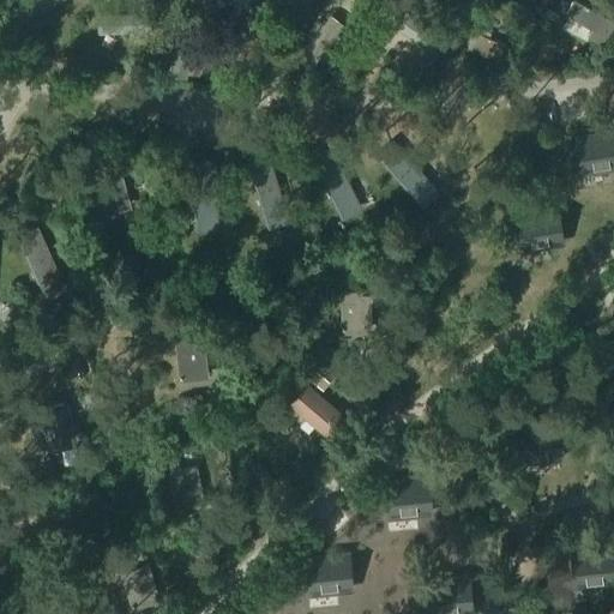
[(227,0),(218,22),(233,28),(244,0),(227,0)]
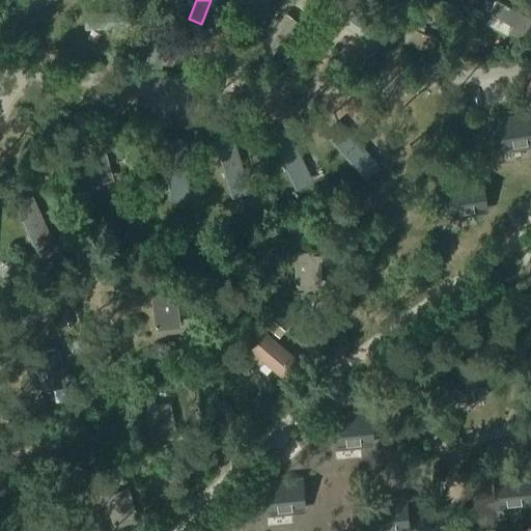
[(298,0),(296,3),(304,10),(311,0),(298,0)]
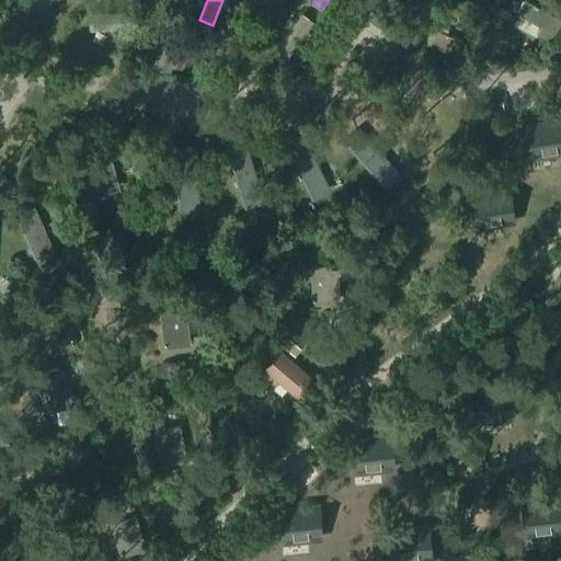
[(560,19),(523,0),(516,14),(541,27),(553,34),(558,36),(560,30),(560,19)]
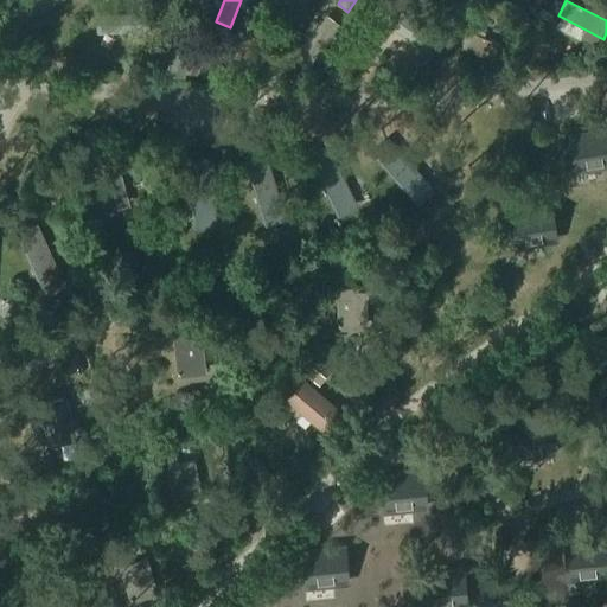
[(395,7),(384,24),(427,52),(438,36),(395,7)]
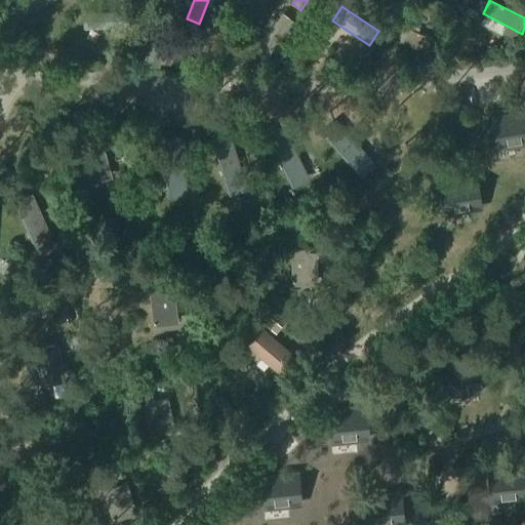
[(126,12),(83,14),(84,30),(127,29),(126,12)]
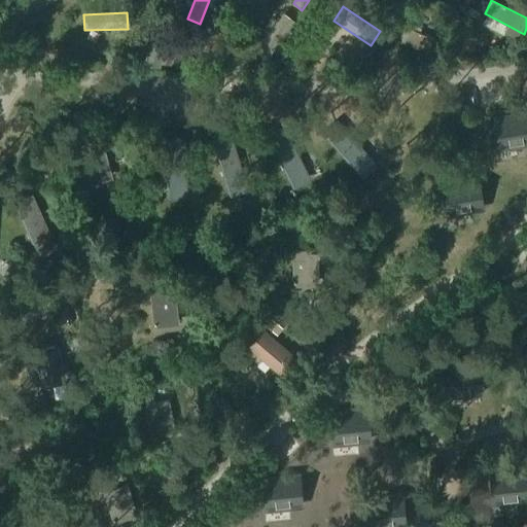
[(283,13),(257,46),(269,56),(294,23),(283,13)]
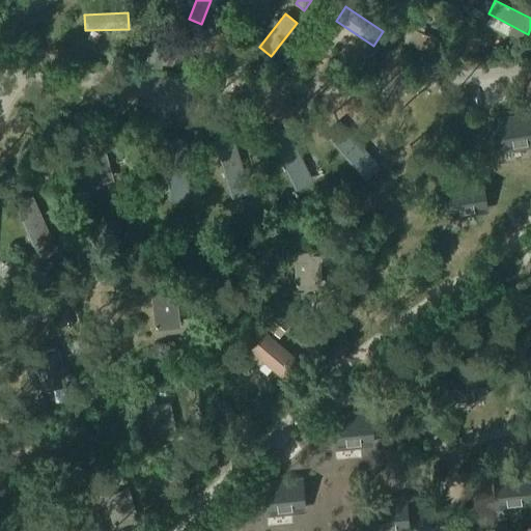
[(156,23),(145,65),(161,70),(172,27),(156,23)]
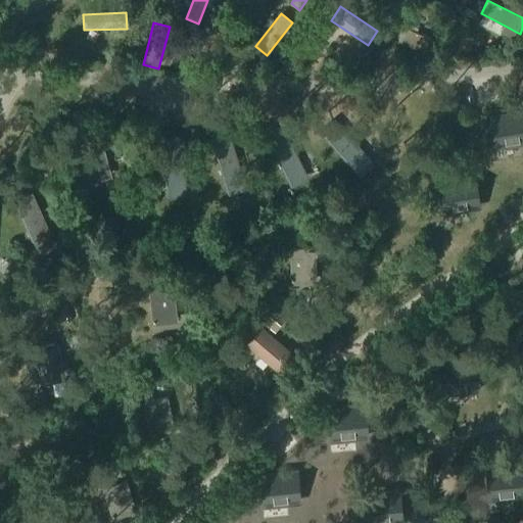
[(505,26),(501,33),(512,39),(516,32),(505,26)]
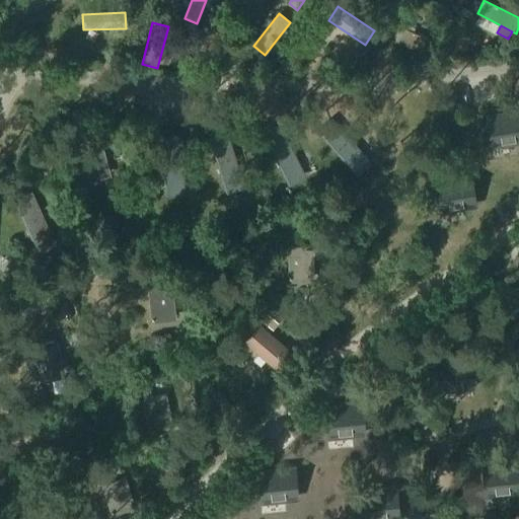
[(399,27),(394,41),(431,56),(437,43),(399,27)]
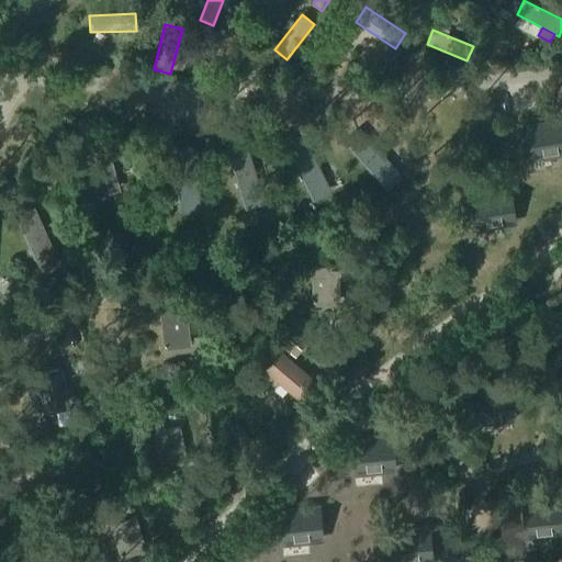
[(398,54),(392,65),(398,69),(406,58),(398,54)]
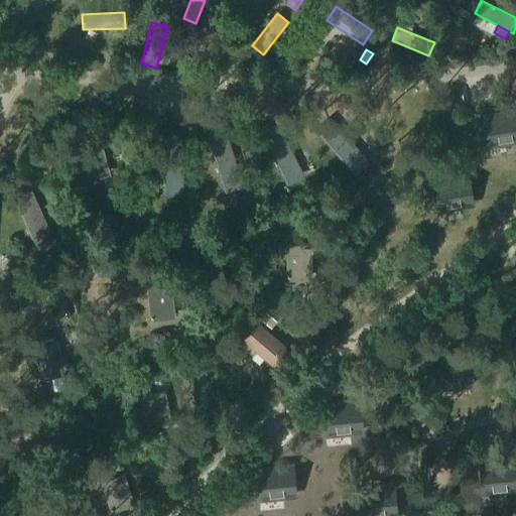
[(68,53),(67,62),(81,62),(81,53),(68,53)]
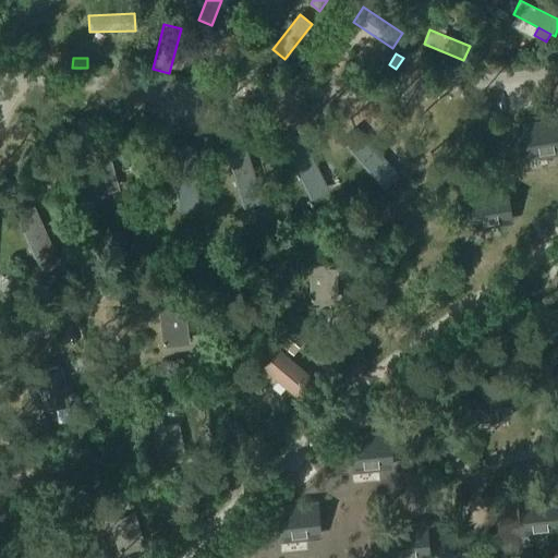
[(557,119),(523,125),(529,155),(557,149),(557,119)]
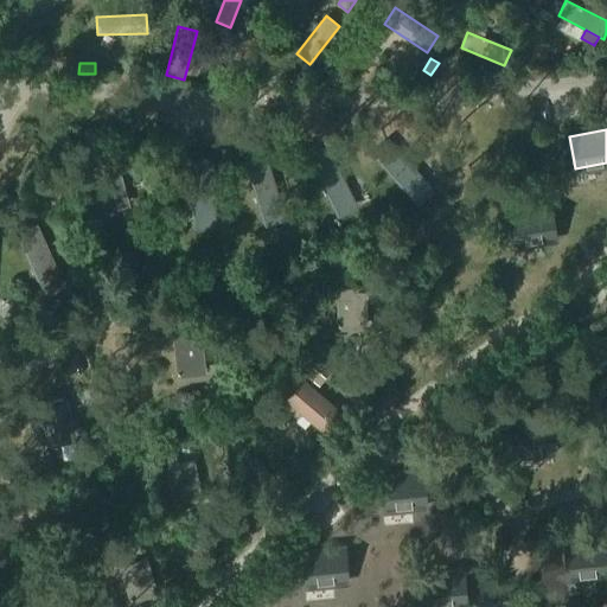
[(388,140),(371,154),(409,197),(426,183),(388,140)]
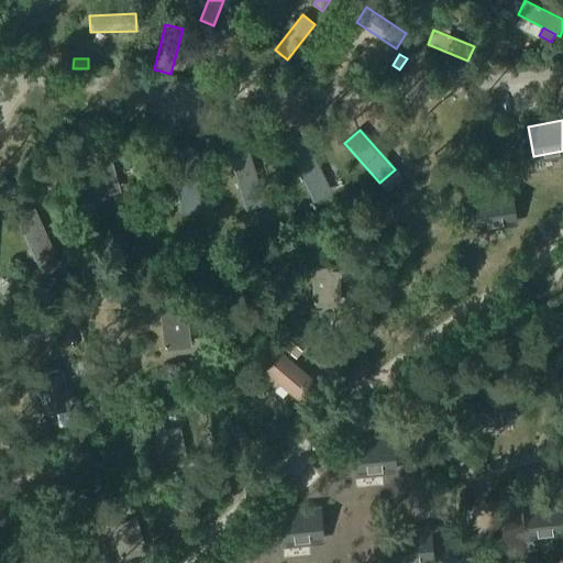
[(302,135),(285,144),(308,191),(326,183),(302,135)]
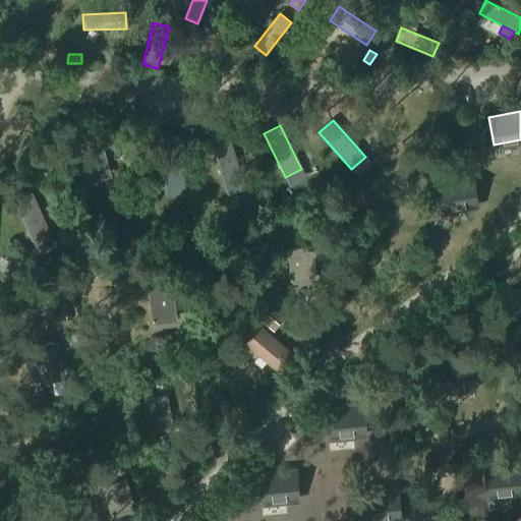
[(228,132),(211,137),(224,184),(241,179),(228,132)]
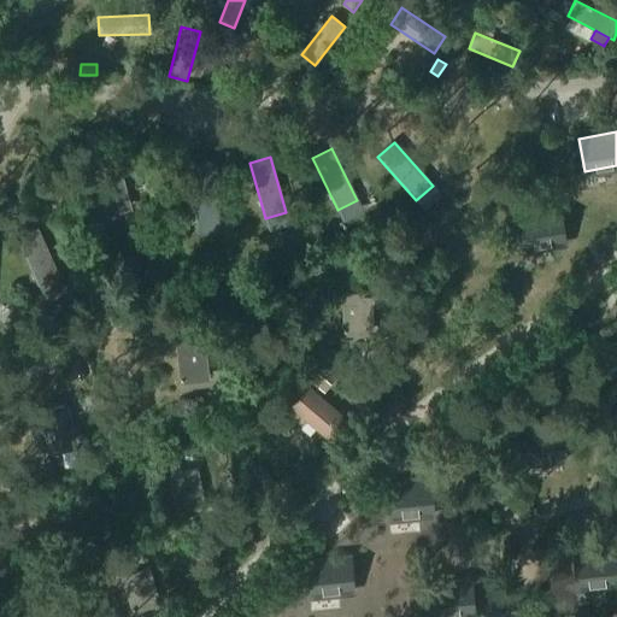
[(217,162),(195,162),(195,215),(217,215),(217,162)]
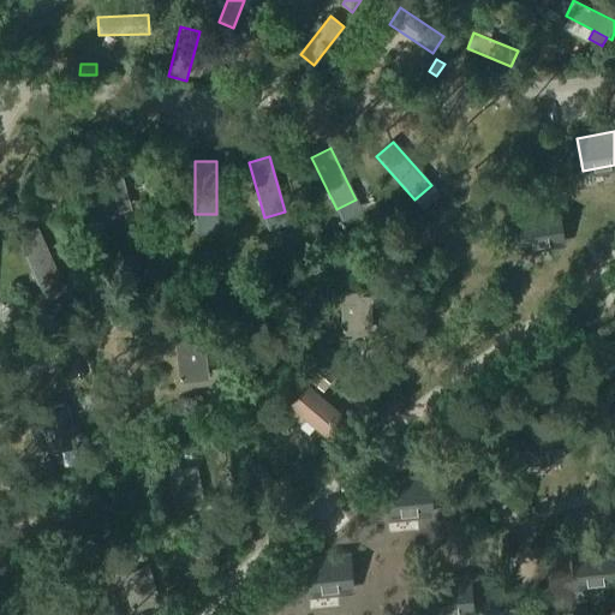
[(103,215),(131,210),(120,174),(107,177),(109,184),(95,187),(103,215)]
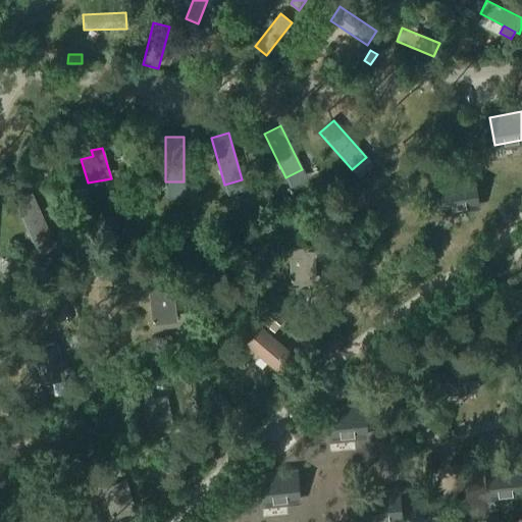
[(473,177),(437,184),(442,211),(477,205),(473,177)]
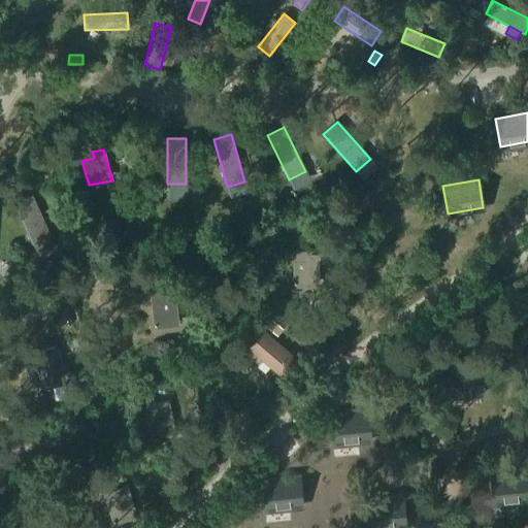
[(50,241),(30,200),(12,208),(31,250),(50,241)]
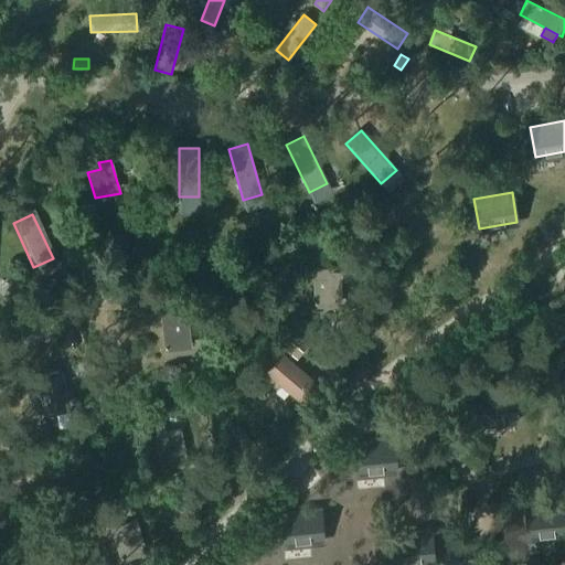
[(124,234),(112,238),(116,251),(128,246),(124,234)]
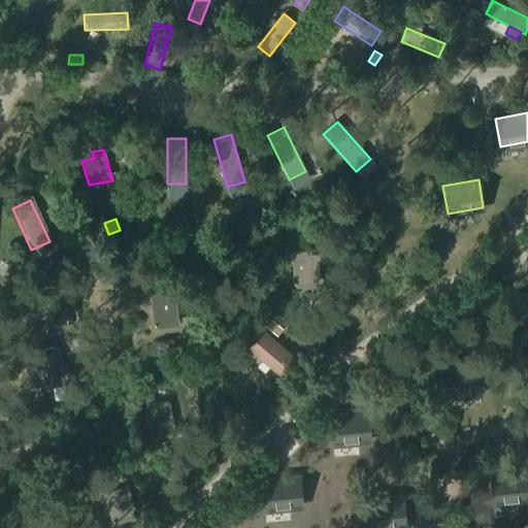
[(311,255),(310,252),(294,251),(292,288),(319,288),(319,264),(329,264),(329,254),(318,253),(317,255),(311,255)]
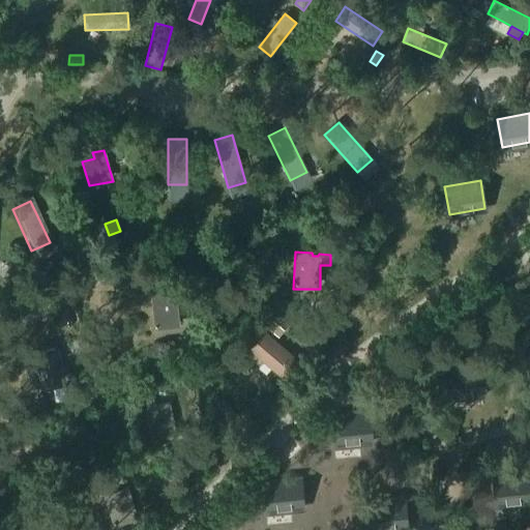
[(171,290),(151,292),(154,325),(157,324),(157,330),(180,327),(177,295),(172,295),(171,290)]
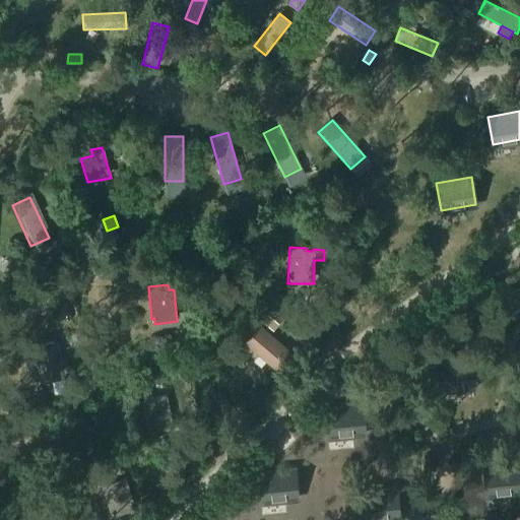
[(519,287),(508,295),(519,319),(519,287)]
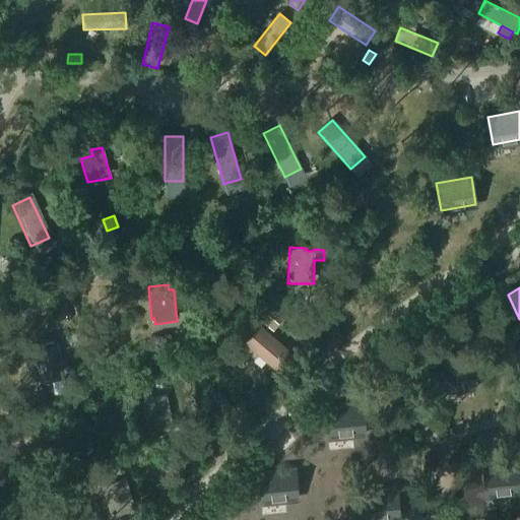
[(267,315),(261,323),(270,331),(277,324),(267,315)]
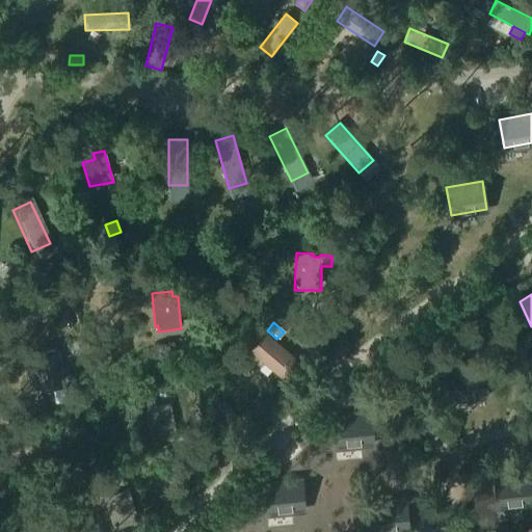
[(266,335),(250,352),(287,384),(302,367),(266,335)]
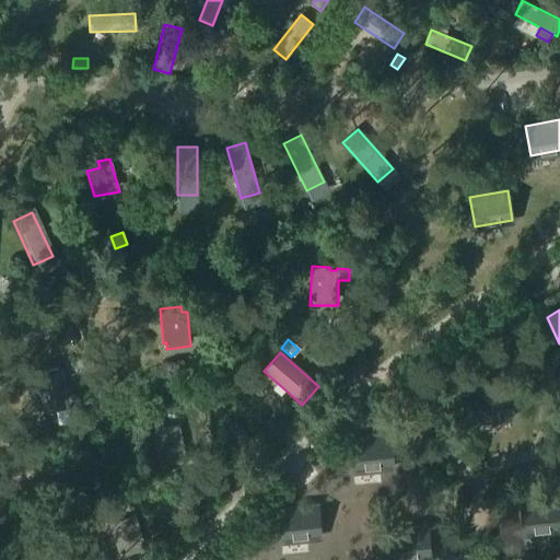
[(24,377),(32,411),(70,403),(62,369),(24,377)]
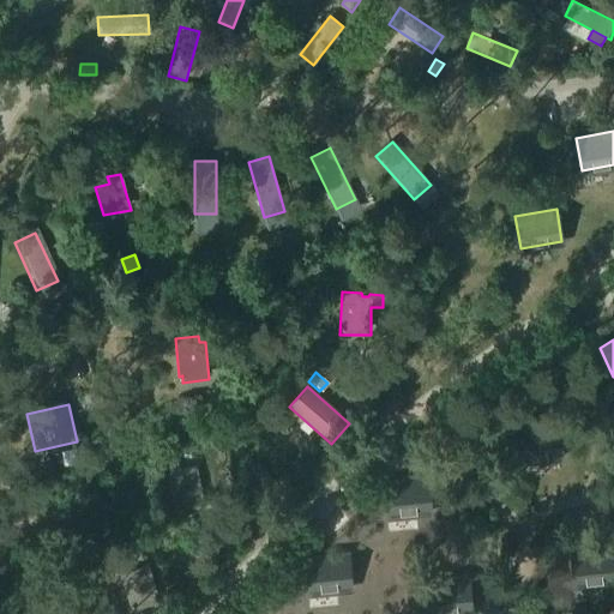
[(176,457),(166,458),(168,473),(175,471),(179,470),(176,457)]
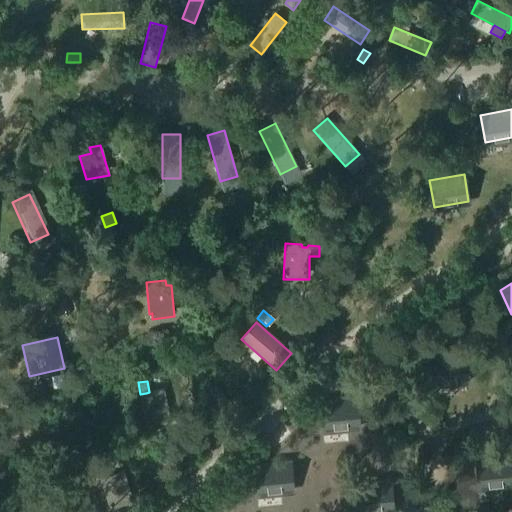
[(145,424),(170,420),(164,389),(149,392),(146,393),(140,394),(145,424)]
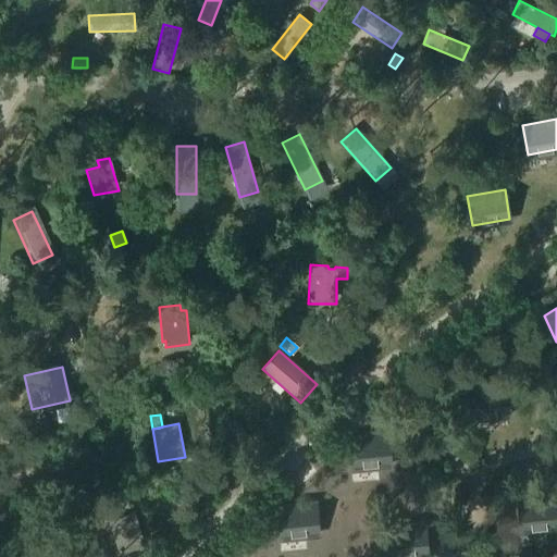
[(114,508),(103,511),(107,522),(116,519),(114,508)]
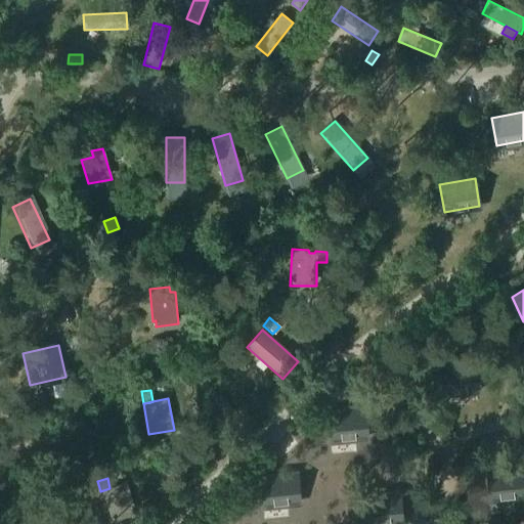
[(128,485),(104,492),(112,520),(135,513),(128,485)]
